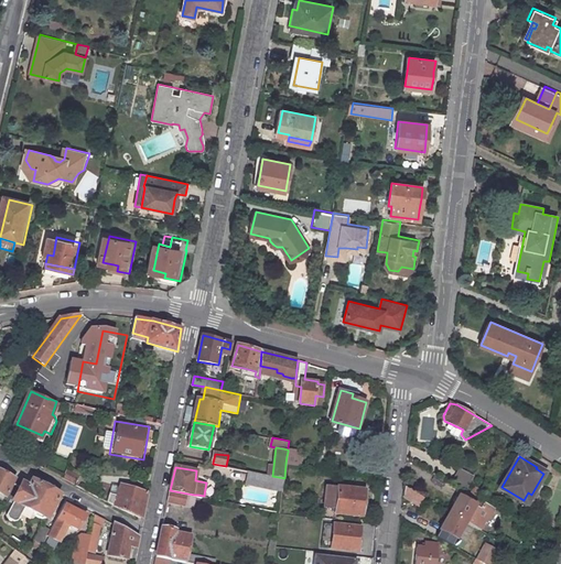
[(474,476),(460,468),(453,480),(467,488),(474,476)]
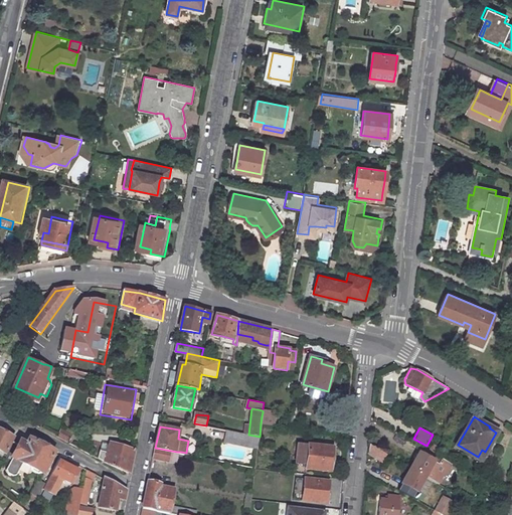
[(4,453),(11,440),(12,438),(13,437),(0,428),(0,450),(3,452),(4,453)]
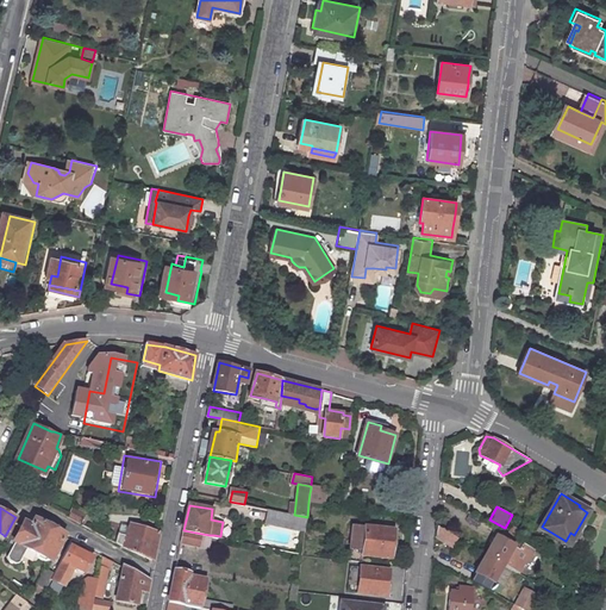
[(87,515),(73,508),(68,516),(82,524),(87,515)]
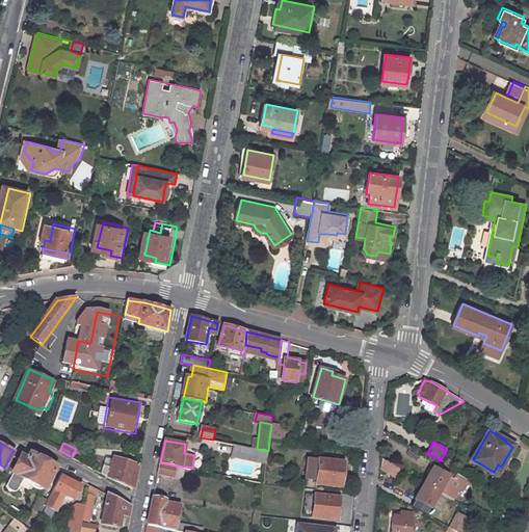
[(232,457),(266,464),(267,458),(268,452),(268,451),(257,449),(235,445),(232,457)]
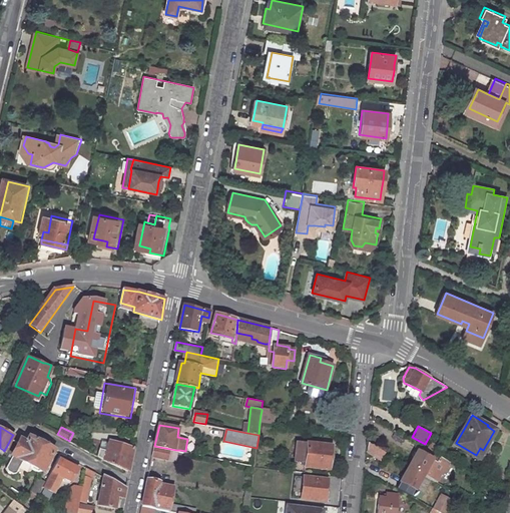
[(54,449),(30,436),(27,442),(20,439),(18,442),(11,455),(42,472),(54,449)]
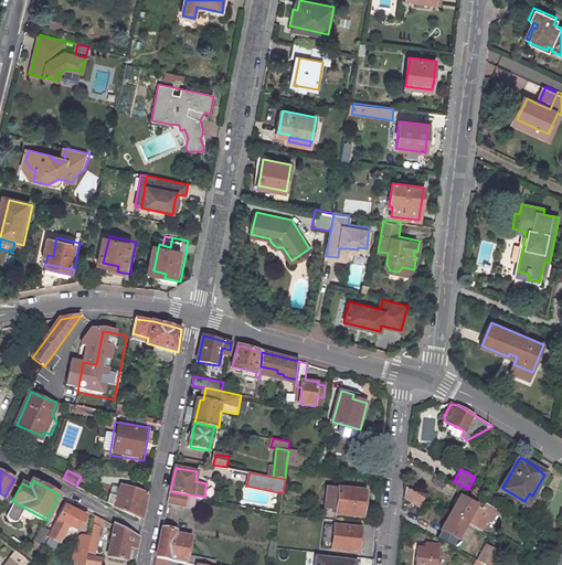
[(12,501),(20,487),(12,482),(4,497),(11,500),(12,501)]
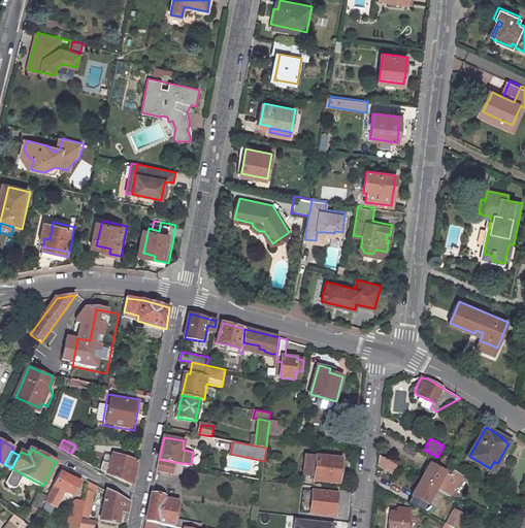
[(101,470),(128,483),(133,485),(138,460),(113,454),(113,456),(105,455),(101,470)]
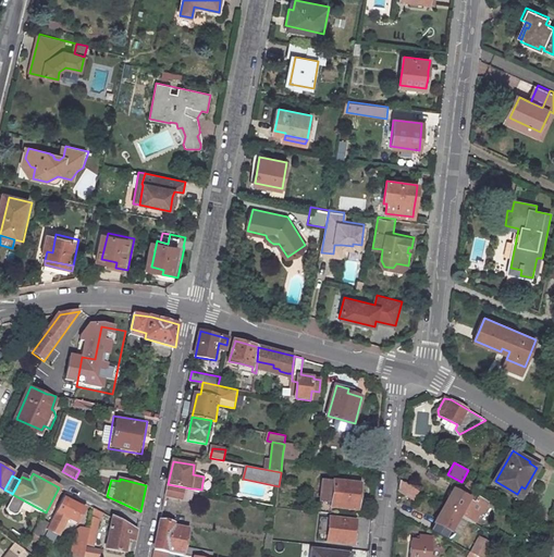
[(360,483),(323,479),(321,500),(333,503),(333,506),(357,509),(360,483)]
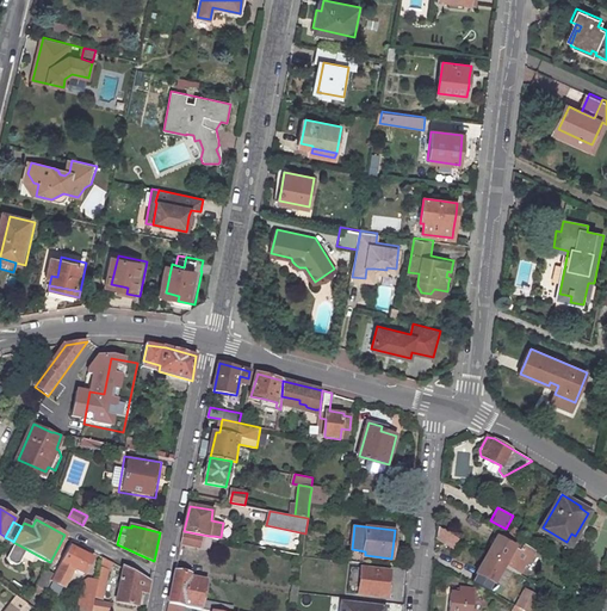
[(437,536),(454,547),(459,538),(438,525),(437,536)]
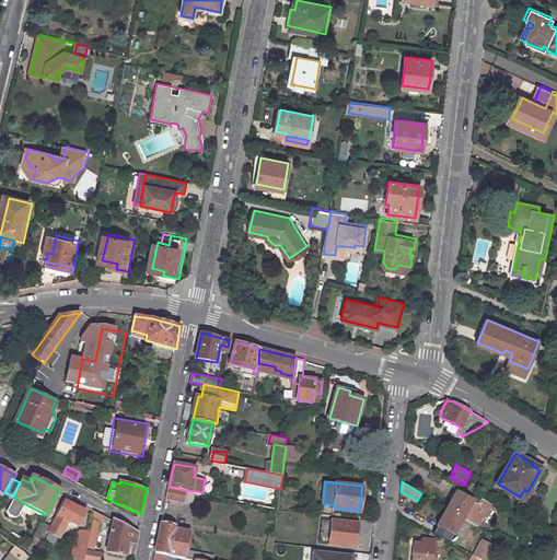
[(476,515),(485,499),(476,494),(454,482),(442,504),(448,508),(463,516),(471,521),(474,513),(476,515)]
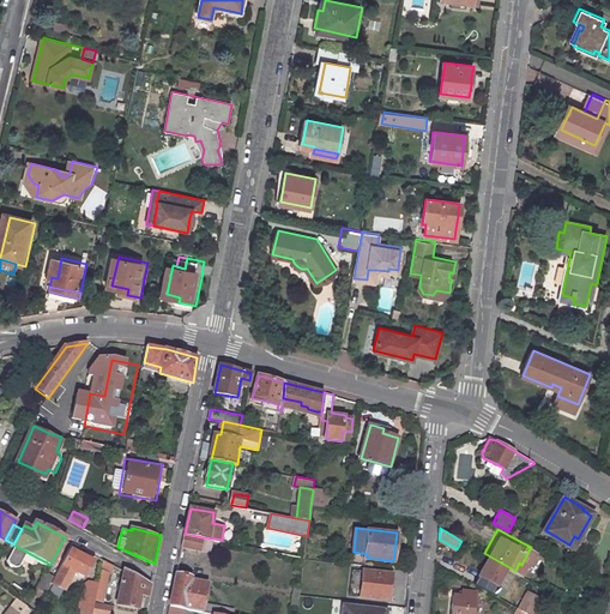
[(185,534),(182,547),(191,548),(201,551),(204,537),(185,534)]
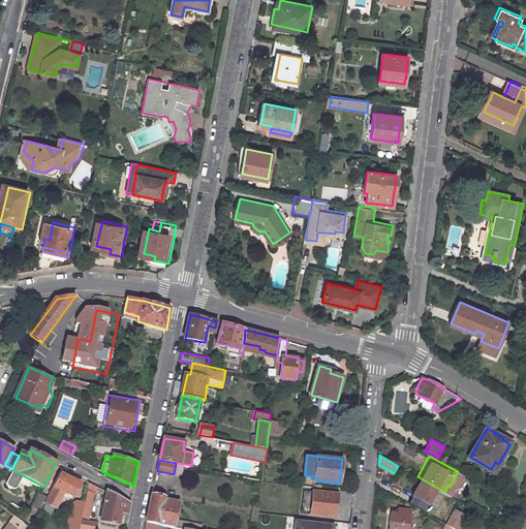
[(176,463),(174,474),(180,475),(182,464),(176,463)]
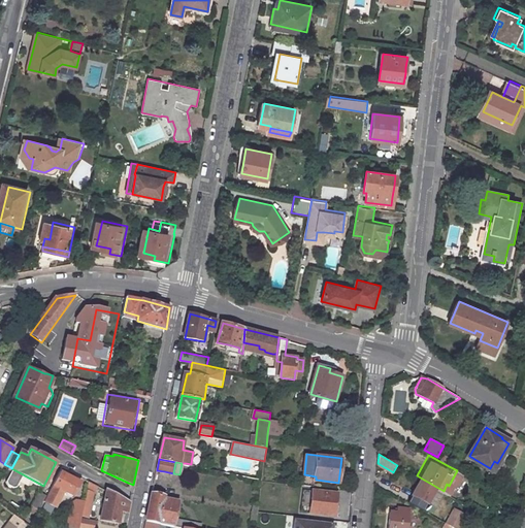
[(0,468),(0,469),(7,473),(10,467),(4,464),(3,463),(0,468)]
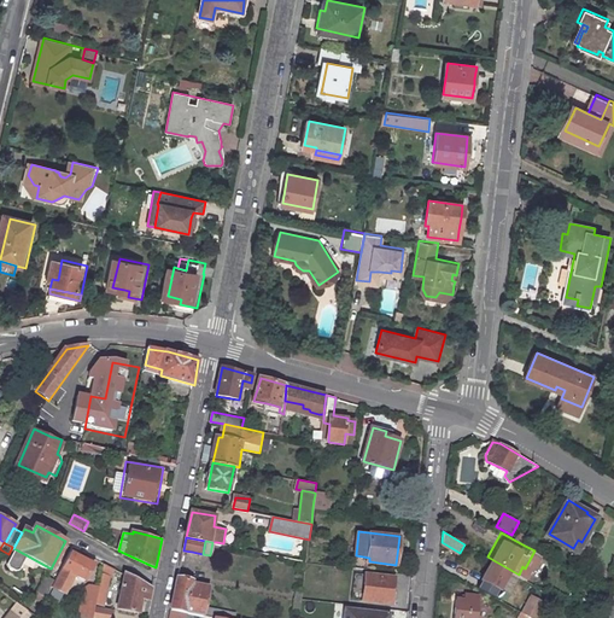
[(85,581),(93,565),(70,552),(54,581),(52,584),(64,590),(74,575),(85,581)]
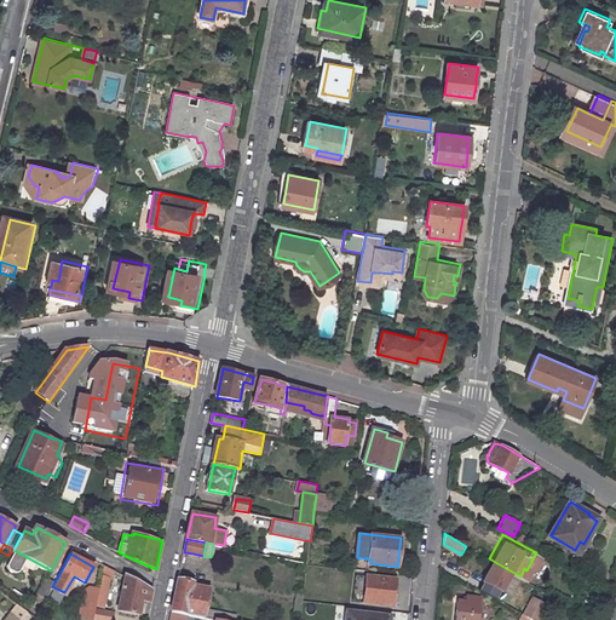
[(357,557),(357,569),(364,570),(369,570),(370,563),(370,560),(357,557)]
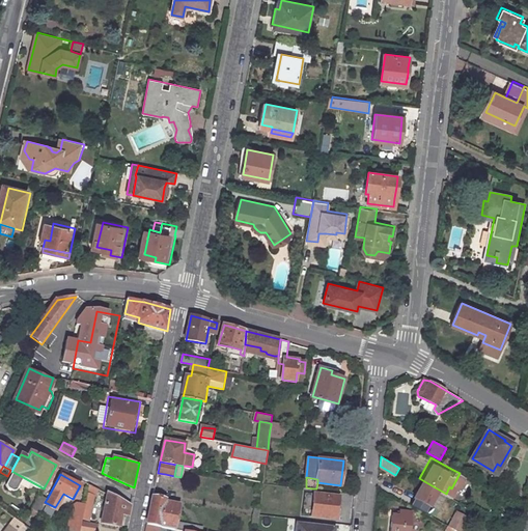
[(439,490),(424,481),(415,498),(417,499),(413,506),(415,507),(423,512),(427,505),(429,506),(439,490)]
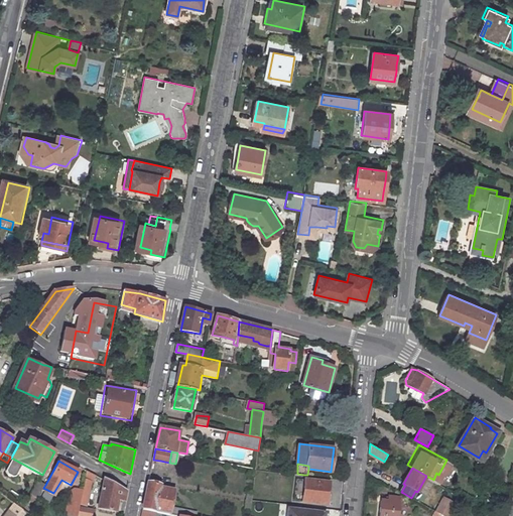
[(87,506),(92,481),(94,482),(98,475),(86,469),(82,490),(81,493),(79,504),(87,506)]
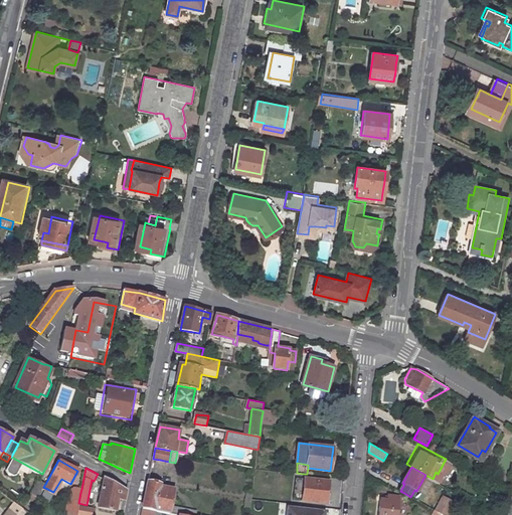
[(125,500),(127,491),(104,478),(98,507),(115,511),(118,499),(125,500)]
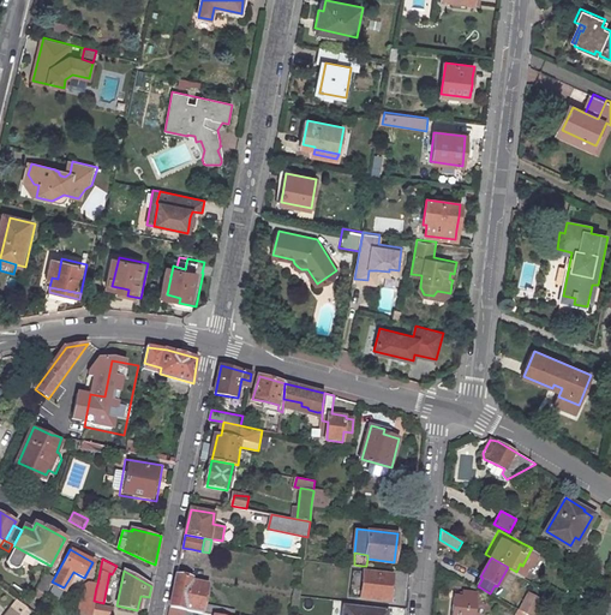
[(393,575),(364,572),(361,597),(390,601),(393,575)]
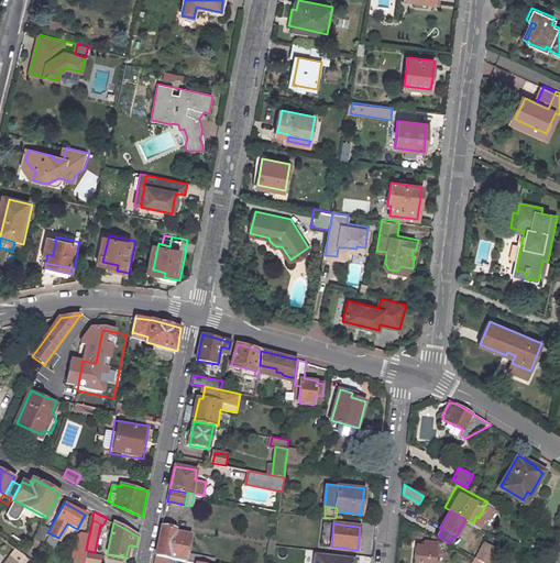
[(47,532),(50,529),(42,525),(35,537),(43,541),(47,532)]
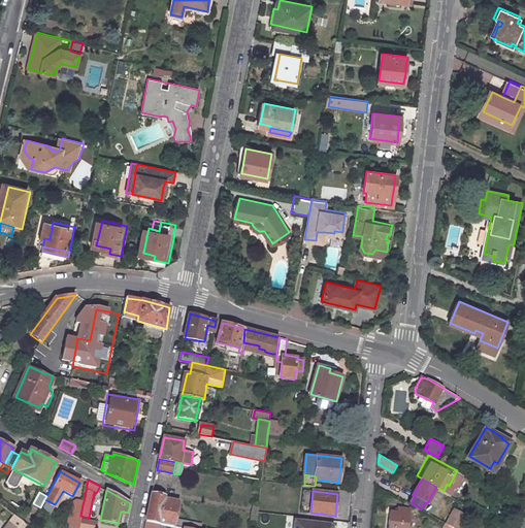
[(165,496),(153,493),(146,521),(160,523),(173,526),(175,519),(178,502),(164,498),(165,496)]
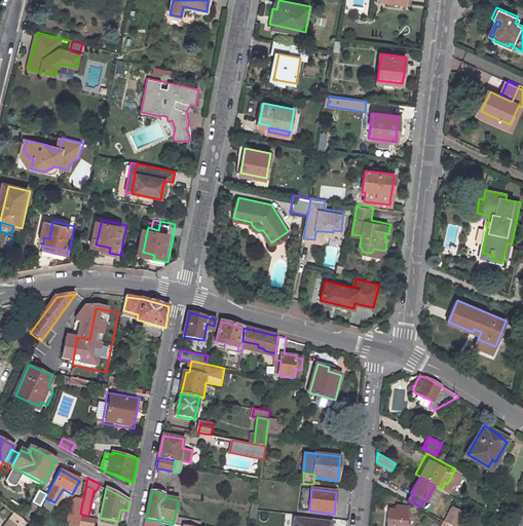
[(82,502),(83,499),(76,497),(71,500),(67,521),(69,524),(78,525),(78,524),(79,520),(80,517),(80,514),(82,502)]
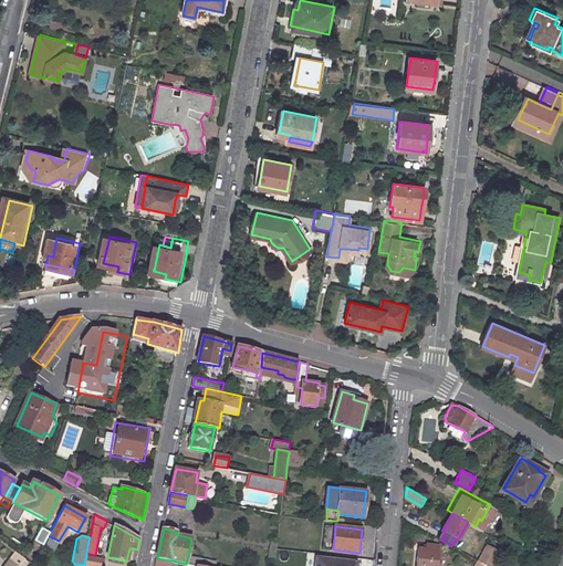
[(428,548),(420,548),(418,565),(439,565),(442,545),(429,543),(428,548)]
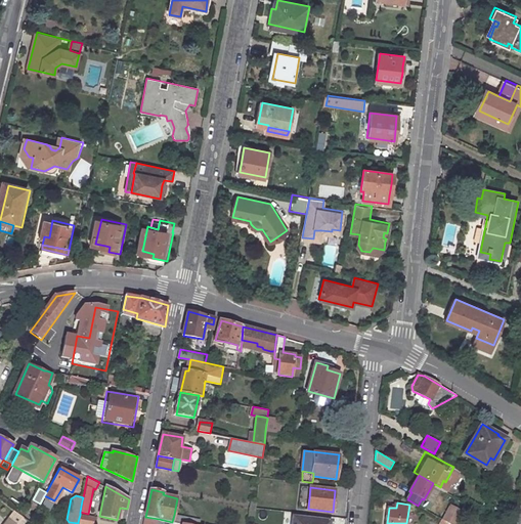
[(450,504),(442,519),(444,520),(451,523),(454,523),(462,510),(450,504)]
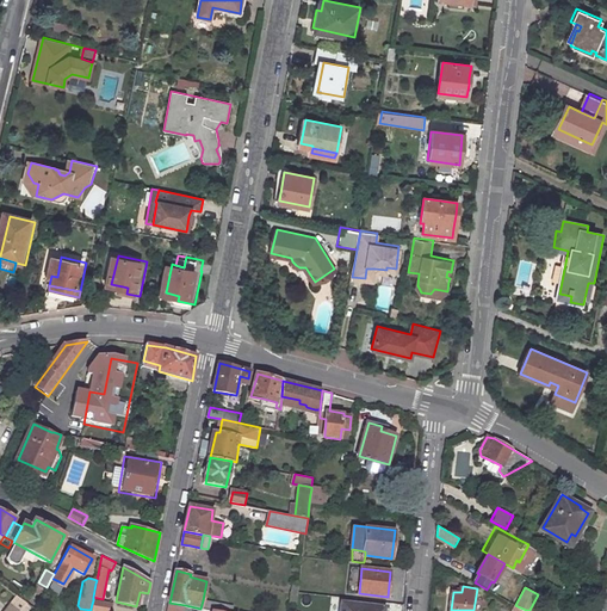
[(109,610),(110,604),(93,600),(92,604),(91,609),(99,610),(109,610)]
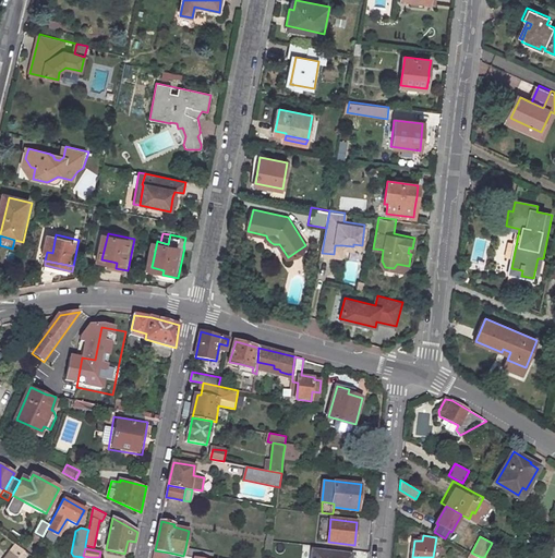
[(220,557),(221,555),(185,548),(183,556),(194,557),(220,557)]
